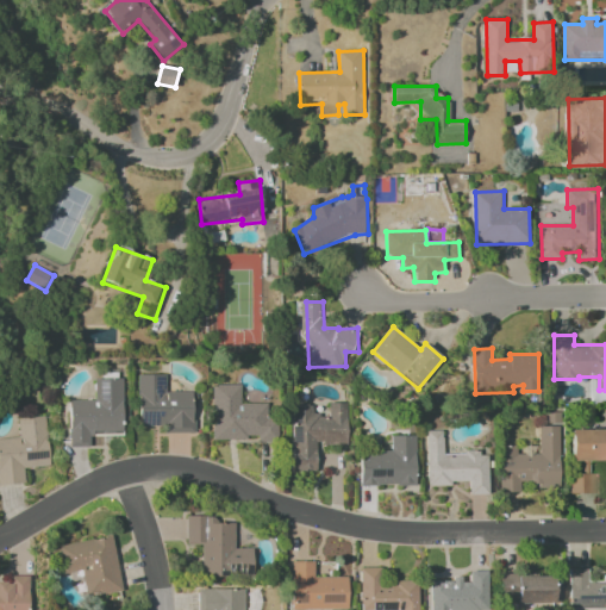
[(141,427),(166,427),(166,434),(195,434),(195,392),(167,392),(168,375),(141,375),(141,427)]
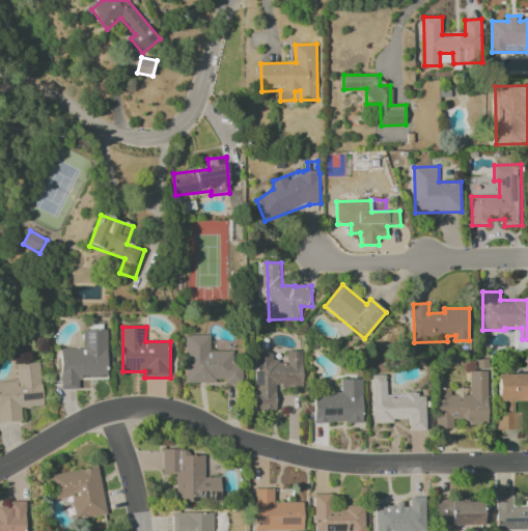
[(108,329),(84,329),(84,348),(61,348),(61,389),(81,389),(81,379),(108,379),(108,329)]
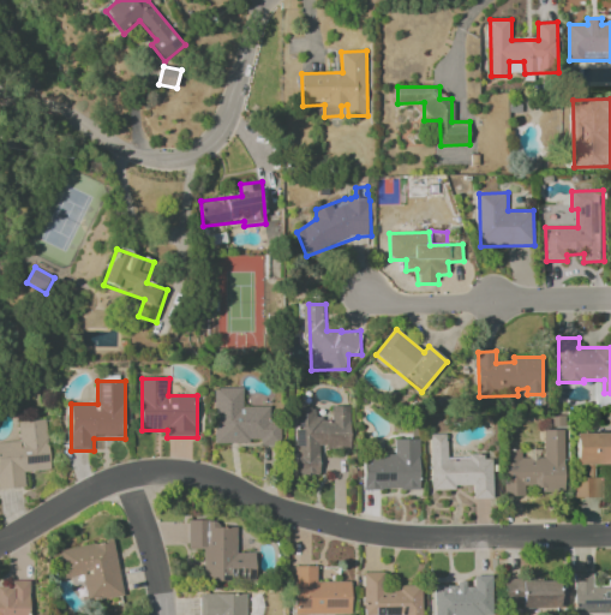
[(216,443),(261,442),(261,446),(281,446),(281,406),(244,406),(244,388),(215,388),(216,443)]
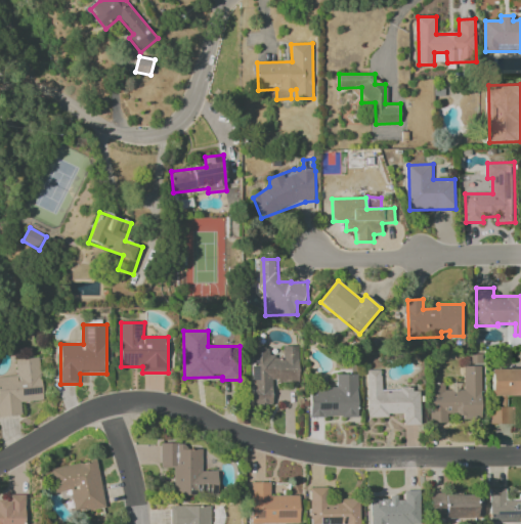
[(300,382),(300,346),(285,346),(285,357),(269,357),(269,348),(253,348),(253,405),(273,405),(273,383),(300,382)]
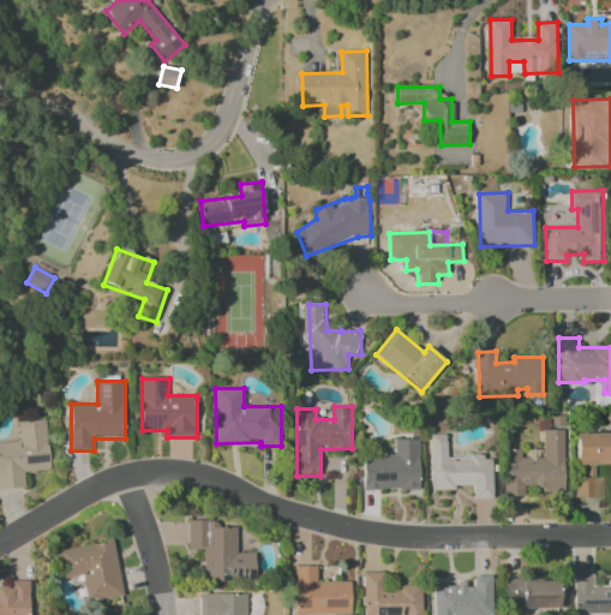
[(0,489),(28,488),(27,472),(53,470),(48,419),(21,422),(22,441),(0,442),(0,489)]
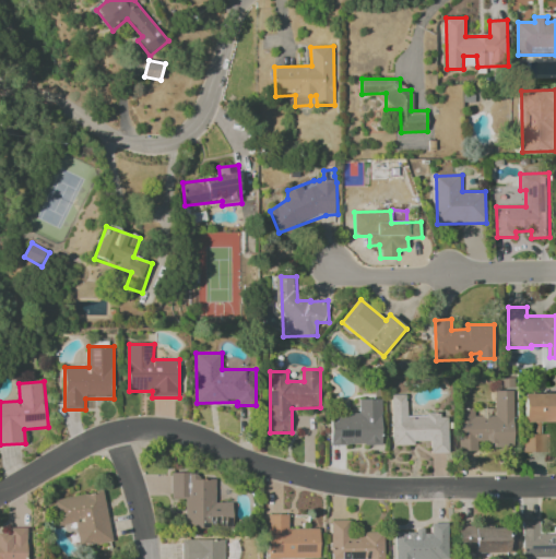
[(515,448),(515,381),(504,381),(504,391),(496,391),(496,416),(476,416),(476,408),(460,408),(460,452),(477,452),(477,440),(491,440),(491,448),(515,448)]
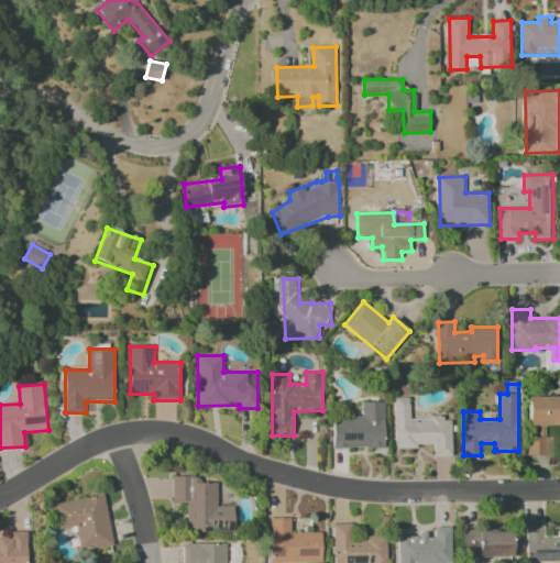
[(559,396),(529,397),(530,426),(559,424),(559,396)]
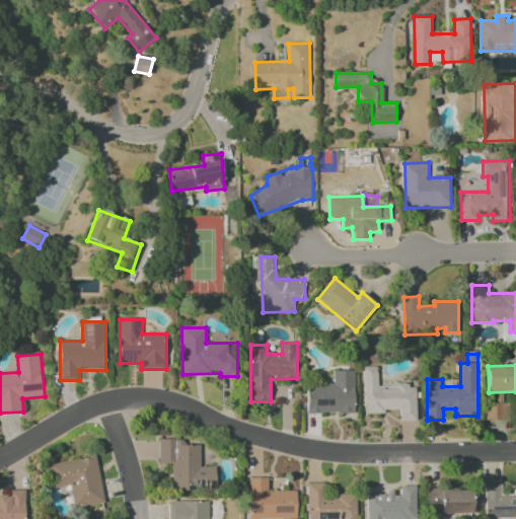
[(365,412),(401,412),(401,421),(418,421),(418,385),(379,385),(379,366),(365,366),(365,412)]
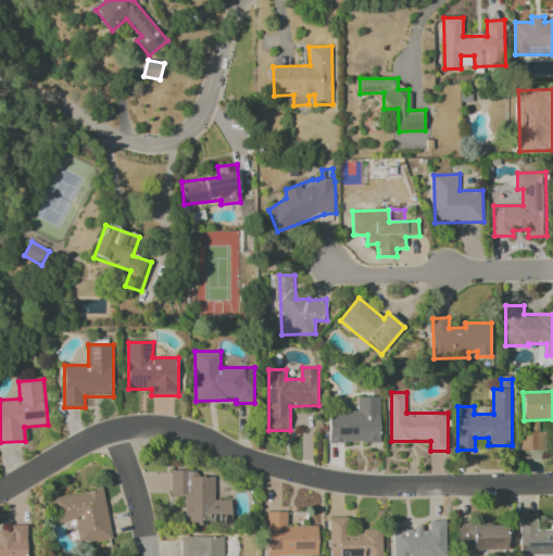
[(330,443),(381,442),(380,396),(359,397),(359,412),(329,412),(330,443)]
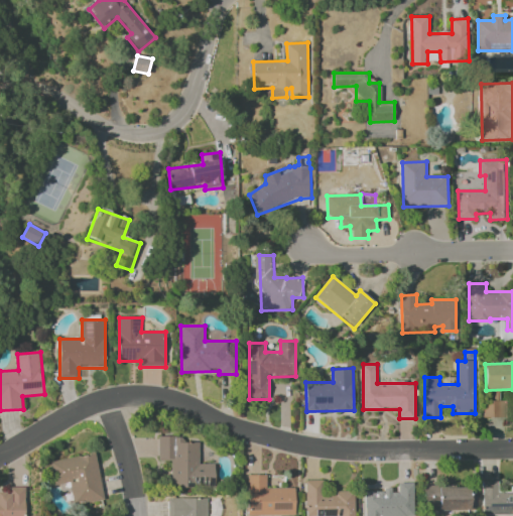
[(201,465),(201,442),(182,442),(182,436),(158,436),(159,461),(172,461),(172,488),(217,488),(216,465),(201,465)]
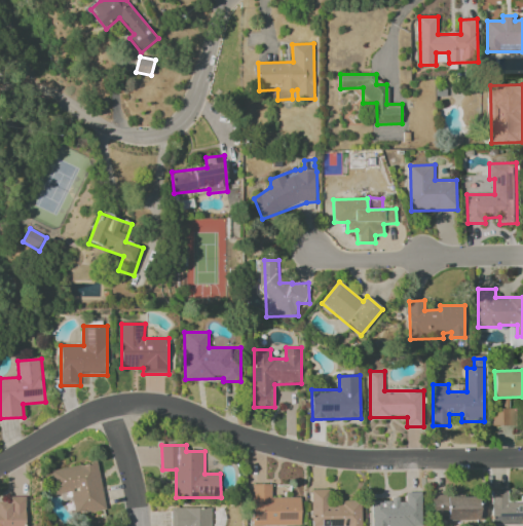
[(51,470),(55,495),(73,492),(76,514),(106,510),(100,462),(51,470)]
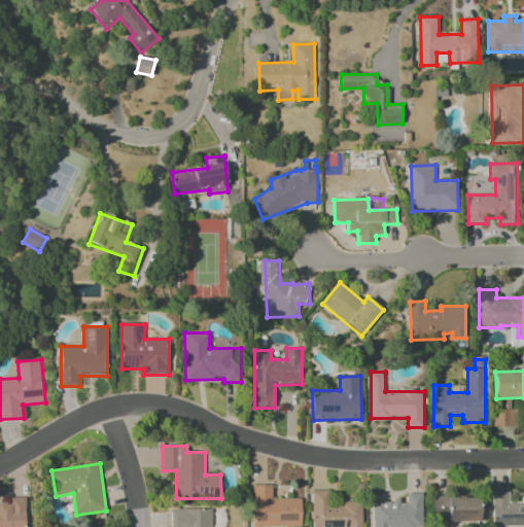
[(303,526),(303,498),(274,498),(273,485),(253,486),(254,526),(303,526)]
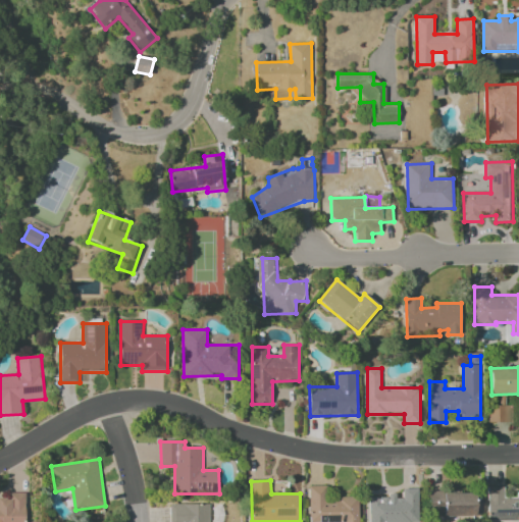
[(310,521),(360,521),(360,497),(326,497),(326,485),(310,485),(310,521)]
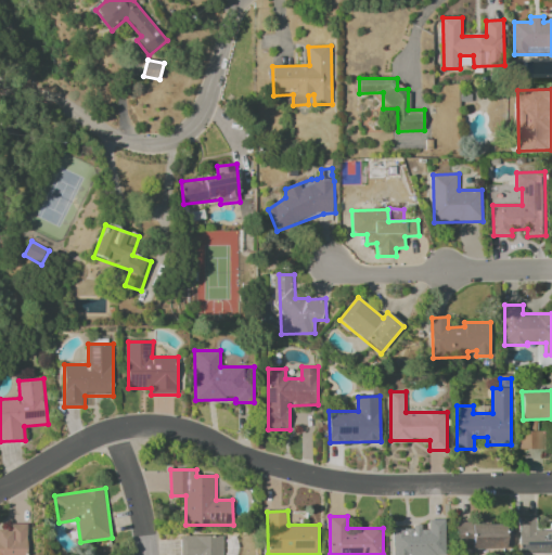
[(551,529),(537,529),(537,518),(521,518),(521,554),(551,554),(551,529)]
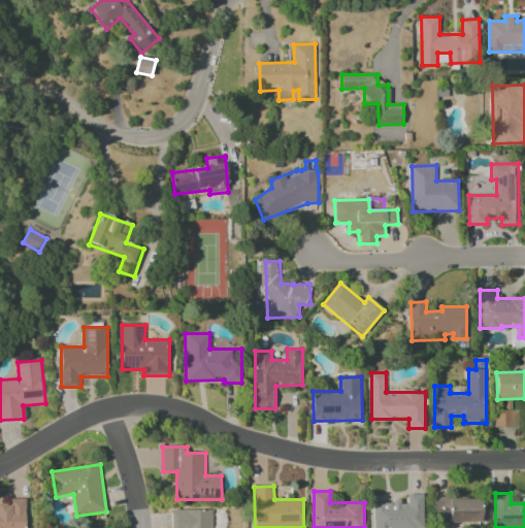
[(374,527),(424,527),(425,494),(408,494),(408,502),(374,502),(374,527)]
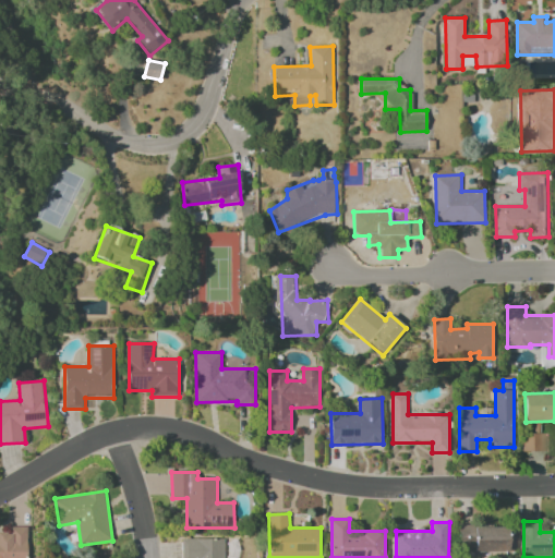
[(508,553),(509,526),(459,525),(459,552),(508,553)]
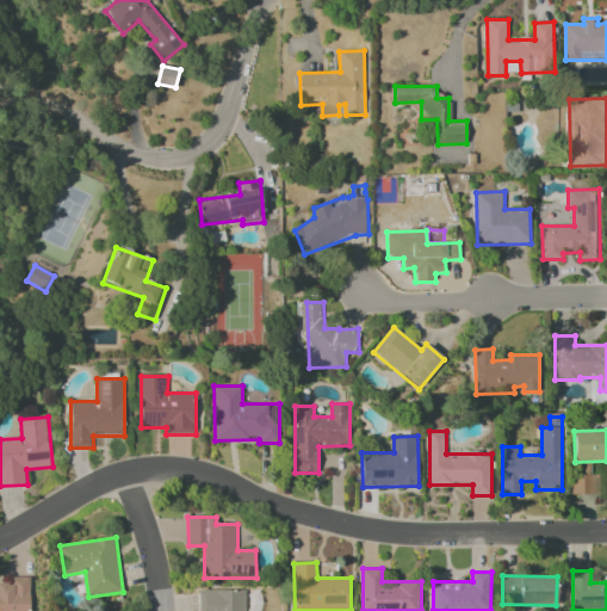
[(0,610),(31,610),(31,578),(0,578),(0,610)]
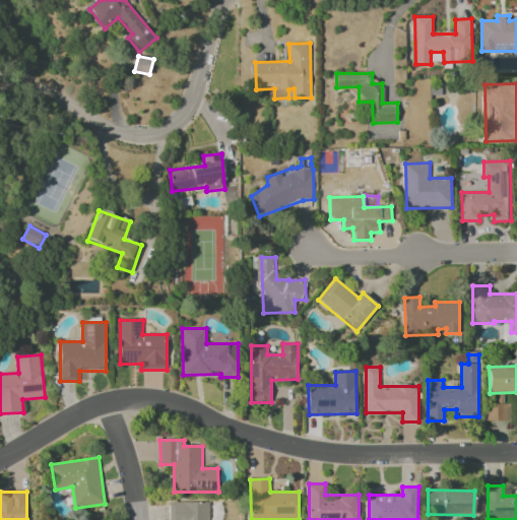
[(209,519),(210,502),(170,502),(170,519),(209,519)]
